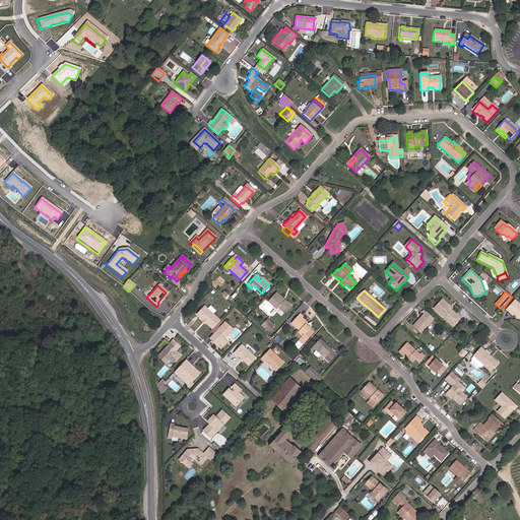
[(282,303),(284,301),(275,293),(274,295),(282,303)]
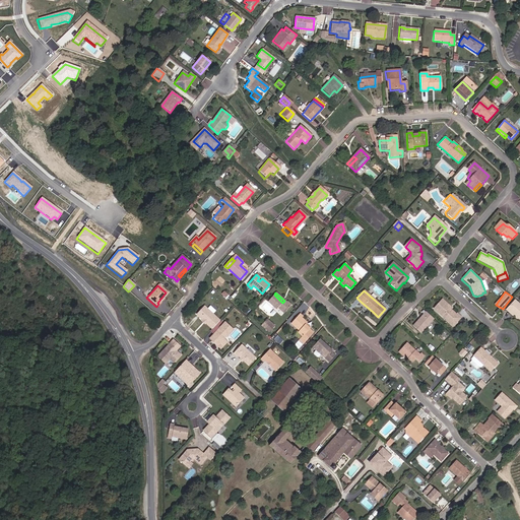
[(290,306),(284,301),(282,303),(274,295),(268,302),(276,309),(277,308),(283,313),(290,306)]
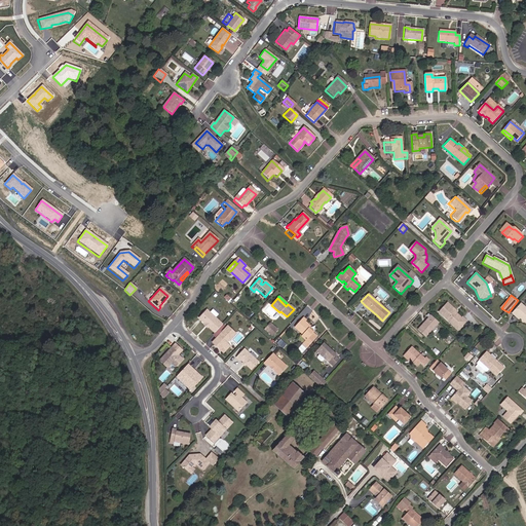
[(454,310),(455,309),(448,302),(439,312),(454,326),(457,323),(461,327),(467,321),(463,316),(461,318),(457,313),(454,310)]
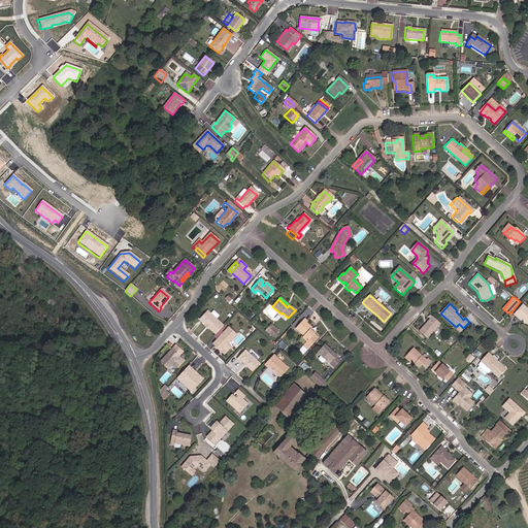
[(515,315),(521,320),(523,318),(527,323),(527,307),(525,304),(515,315)]
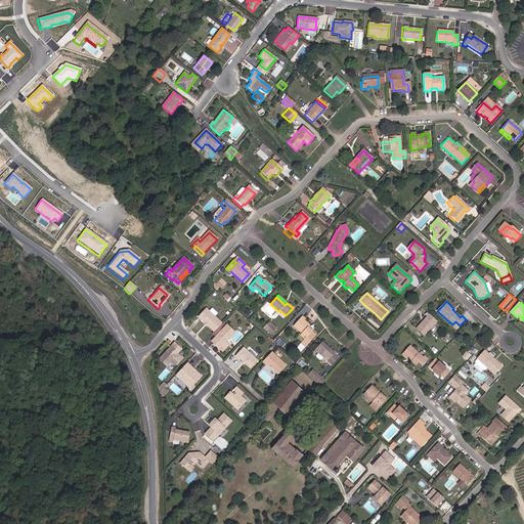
[(205,309),(198,317),(205,323),(206,323),(207,324),(207,325),(214,332),(221,323),(205,309)]
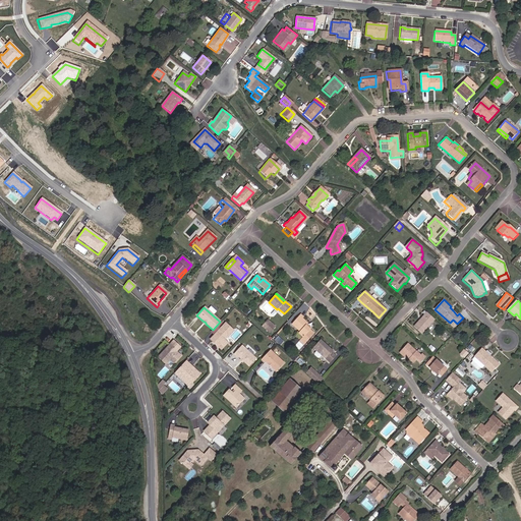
[(422,334),(435,320),(427,312),(414,327),(422,334)]
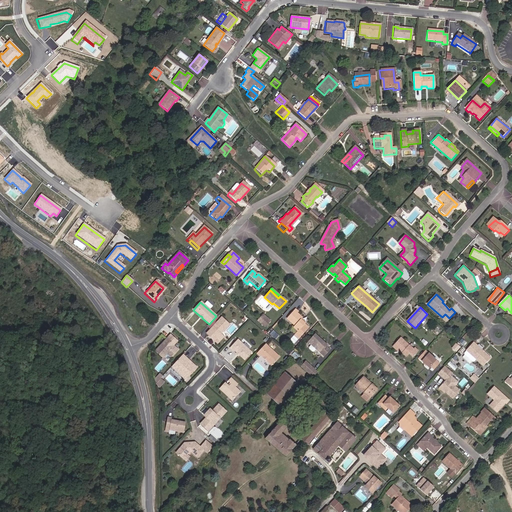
[(300,338),(308,329),(305,325),(305,324),(301,320),(302,319),(303,319),(298,314),(299,312),(296,309),(288,318),(295,326),(294,327),(298,331),(295,334),(300,338)]
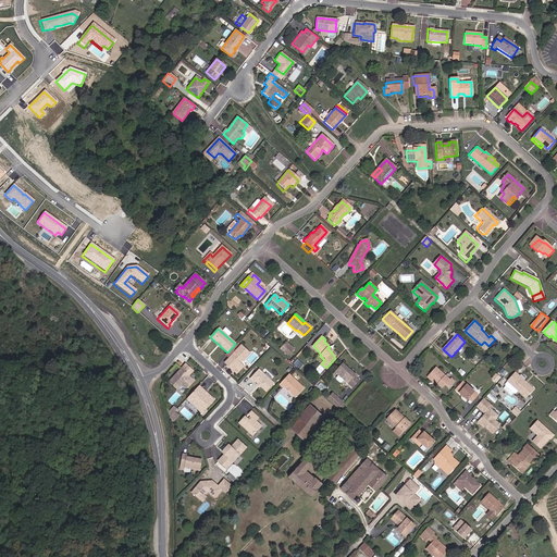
[(286,342),(281,348),(289,356),(295,349),(286,342)]
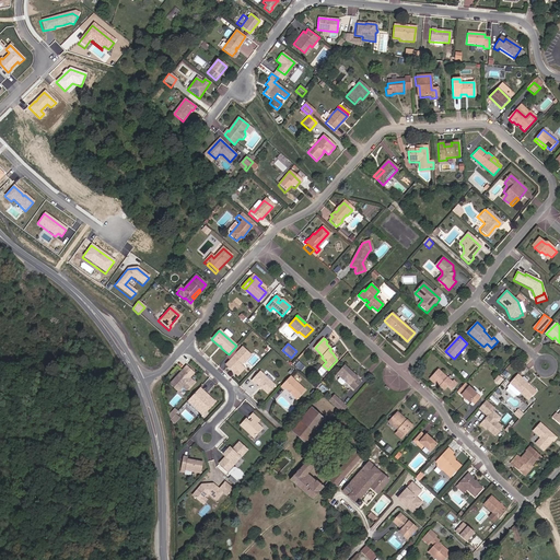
[(230,359),(241,347),(238,345),(228,356),(230,359)]
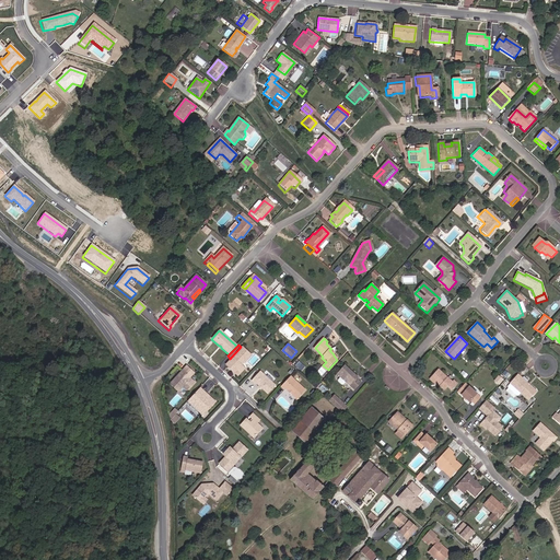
[(242,348),(226,365),(234,373),(241,365),(251,356),(242,348)]
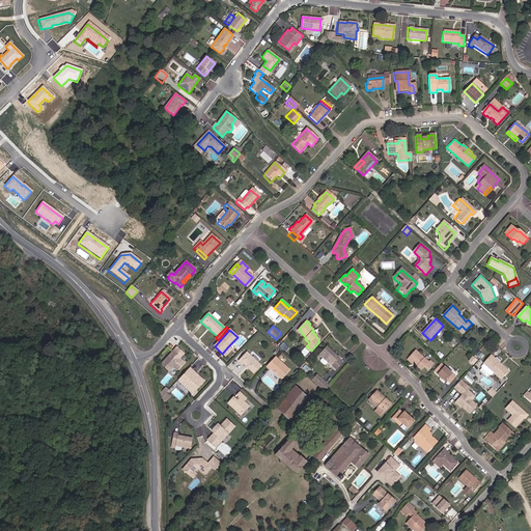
[(225,356),(231,350),(228,346),(222,354),(225,356)]
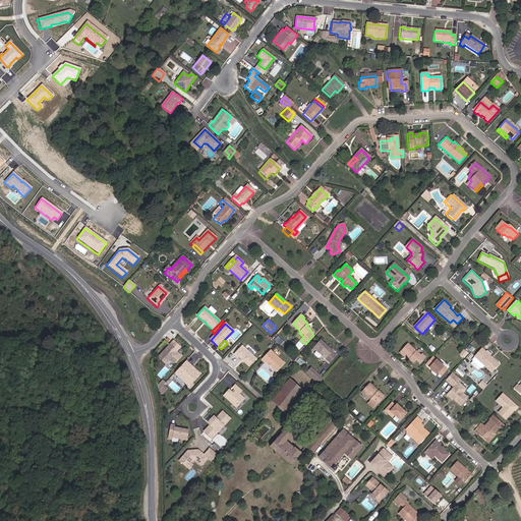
[(322,340),(313,348),(316,351),(322,355),(326,359),(330,362),(337,355),(334,352),(333,353),(332,352),(334,350),(322,340)]
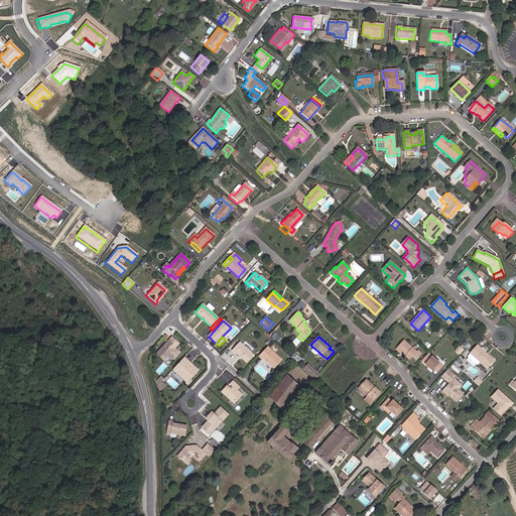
[(177,343),(171,338),(156,355),(163,361),(167,357),(172,360),(178,353),(175,350),(173,350),(171,348),(172,347),(177,343)]
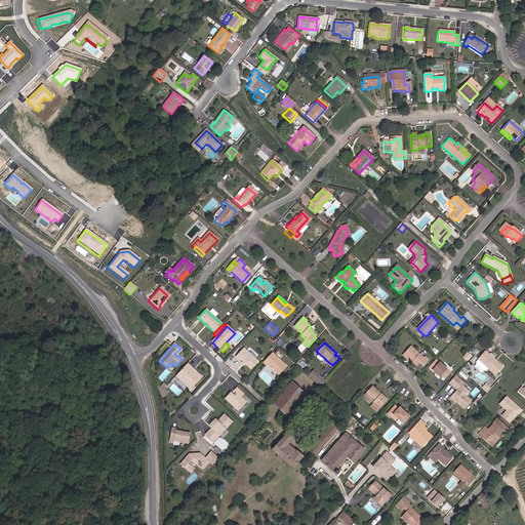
[(408,360),(409,359),(411,357),(414,360),(412,362),(416,365),(419,362),(422,365),(428,359),(425,357),(423,358),(410,347),(402,355),(408,360)]
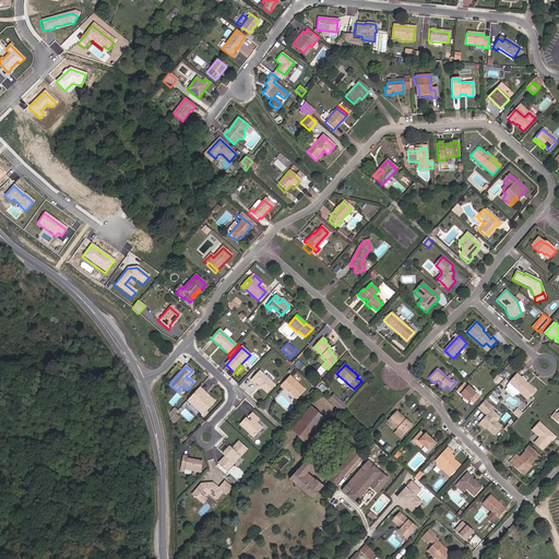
[(259,370),(250,380),(253,383),(254,382),(258,385),(261,388),(266,393),(274,384),(259,370)]
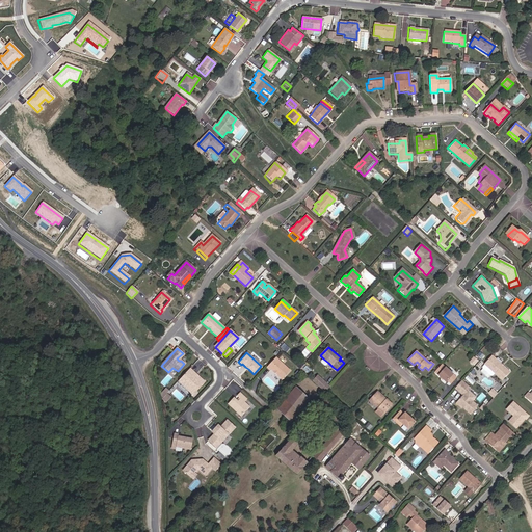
[(502,380),(509,372),(491,355),(484,364),(484,365),(495,374),(502,380)]
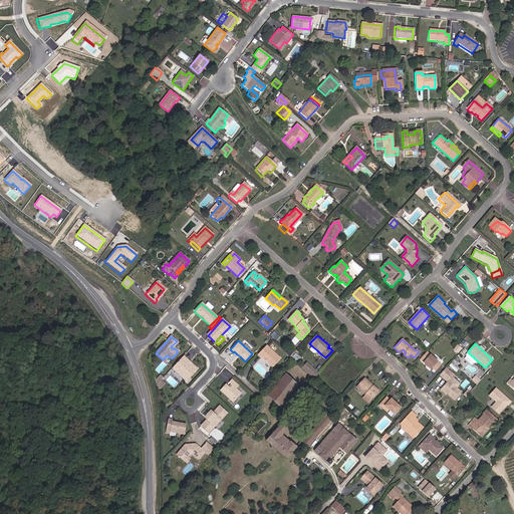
[(266,344),(257,354),(260,357),(261,356),(264,358),(266,358),(267,359),(267,361),(272,365),(280,357),(266,344)]
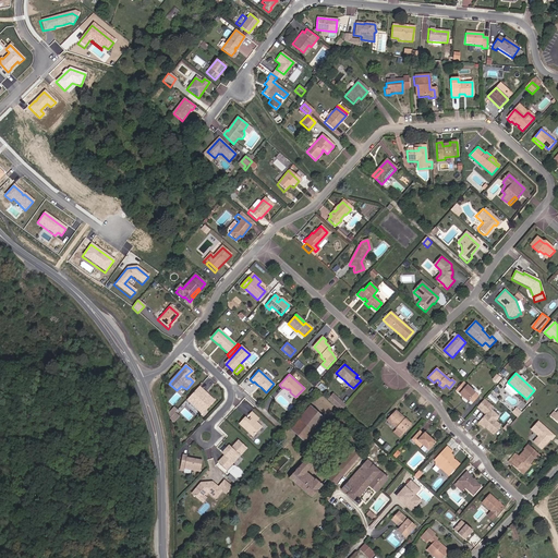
[(463,380),(456,389),(468,399),(469,398),(472,401),(478,395),(463,380)]
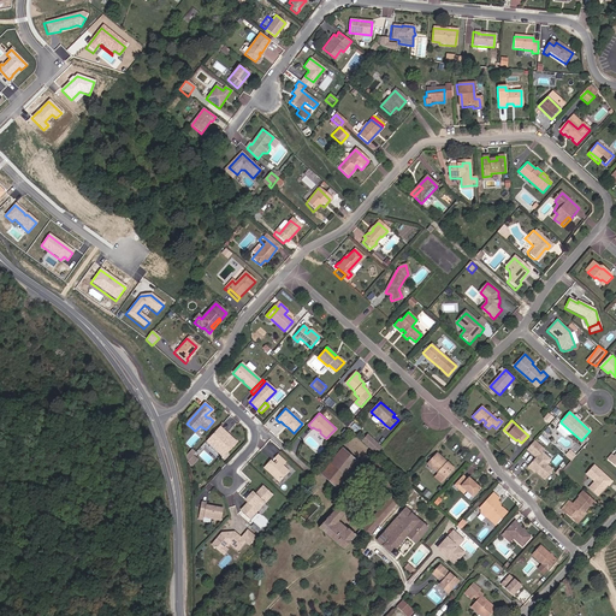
[(558,427),(568,436),(570,436),(573,433),(561,422),(558,425),(558,427)]
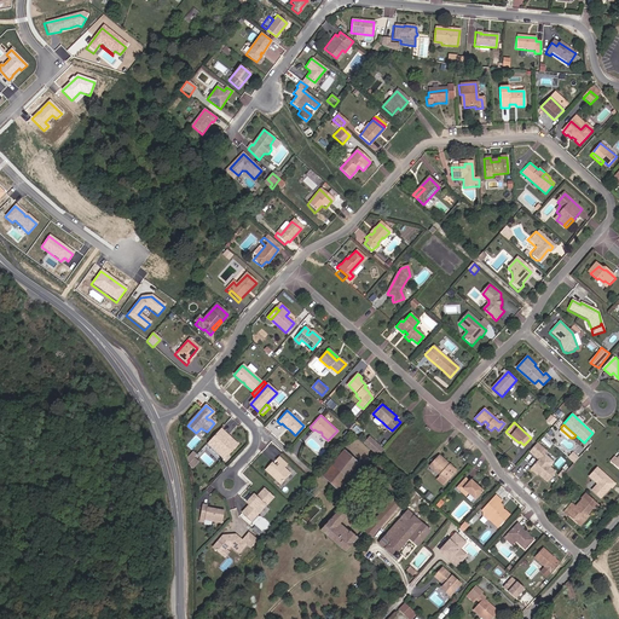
[(220,429),(209,441),(226,457),(237,445),(230,438),(229,439),(226,437),(227,435),(220,429)]
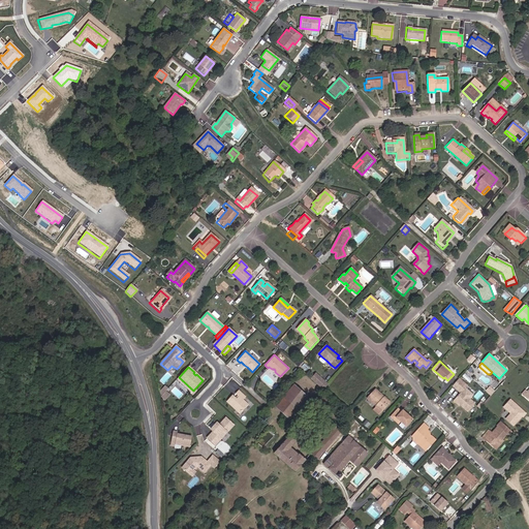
[(314,371),(309,377),(322,389),(328,382),(314,371)]
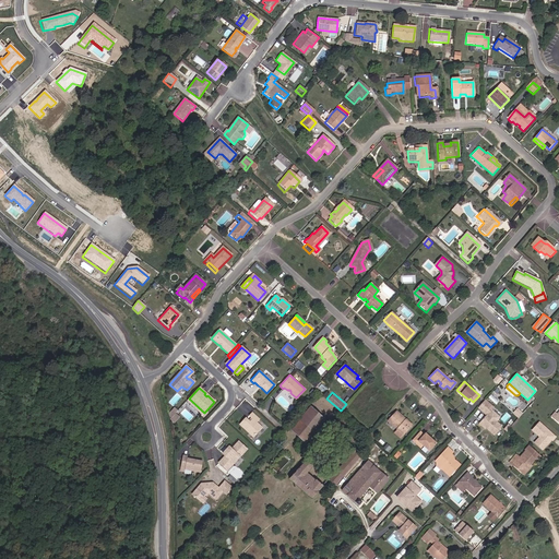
[(204,413),(189,399),(187,401),(202,414),(204,413)]
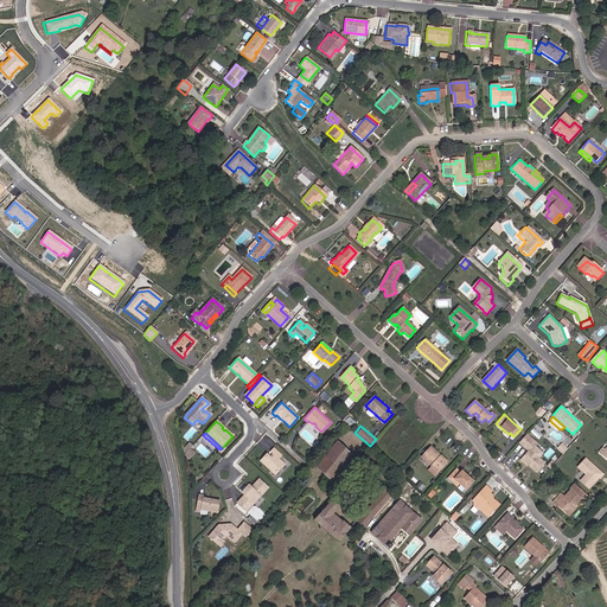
[(518,442),(523,446),(531,436),(528,433),(518,442)]
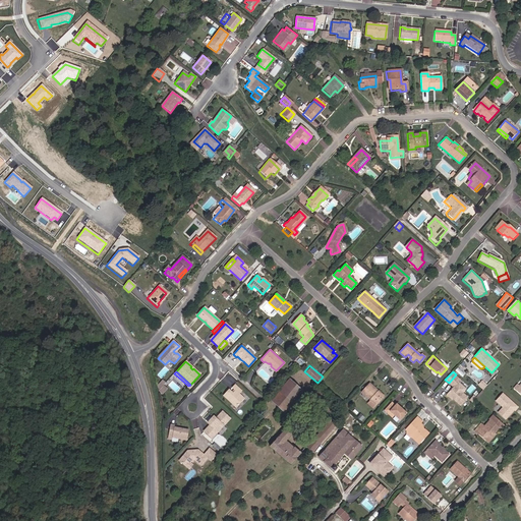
[(452,386),(459,378),(456,374),(449,383),(452,386)]
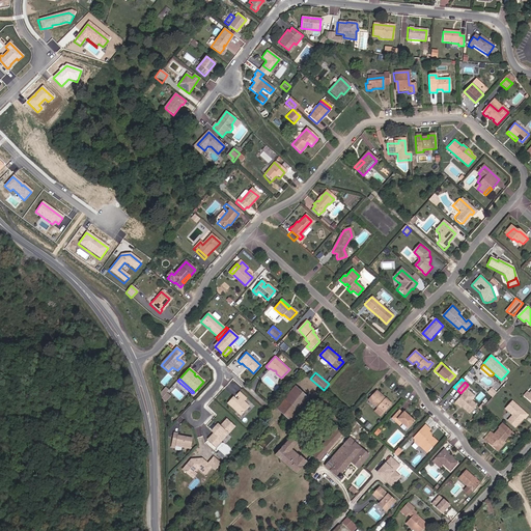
[(469,386),(468,385),(460,393),(462,394),(456,400),(463,406),(470,413),(477,406),(464,392),(469,386)]
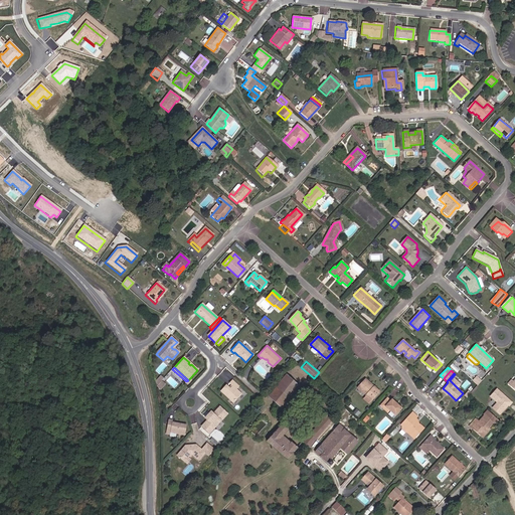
[(273,427),(305,392),(286,375),(268,394),(281,406),(267,422),(273,427)]
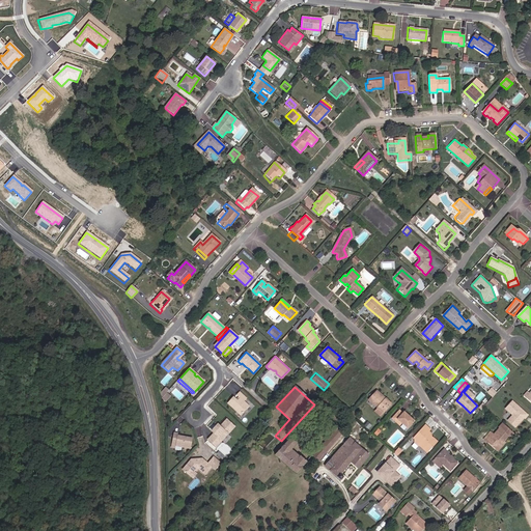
[(487,392),(493,396),(498,392),(493,387),(487,392)]
